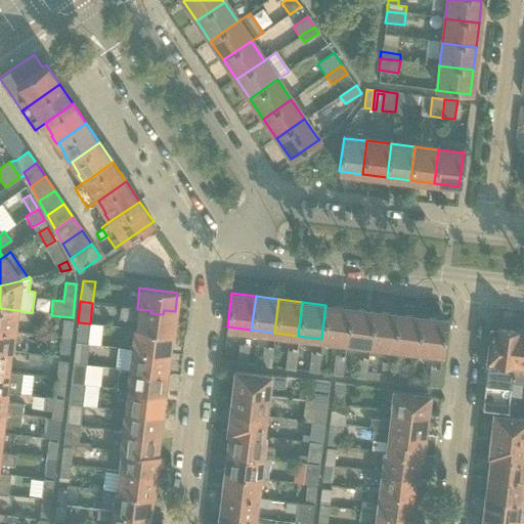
[(321,339),(346,342),(350,308),(325,305),(321,339)]
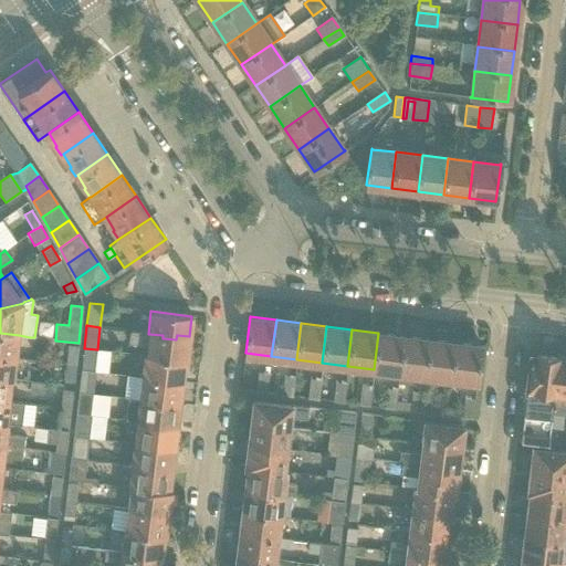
[(144,354),(144,356),(185,360),(186,362),(189,336),(177,335),(176,339),(163,338),(163,335),(148,334),(129,332),(127,345),(146,347),(146,354),(144,354)]
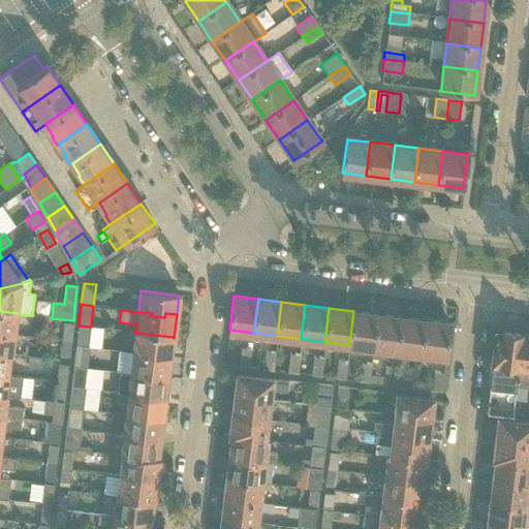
[(0,311),(0,330),(1,330),(1,332),(16,334),(18,313),(0,311)]
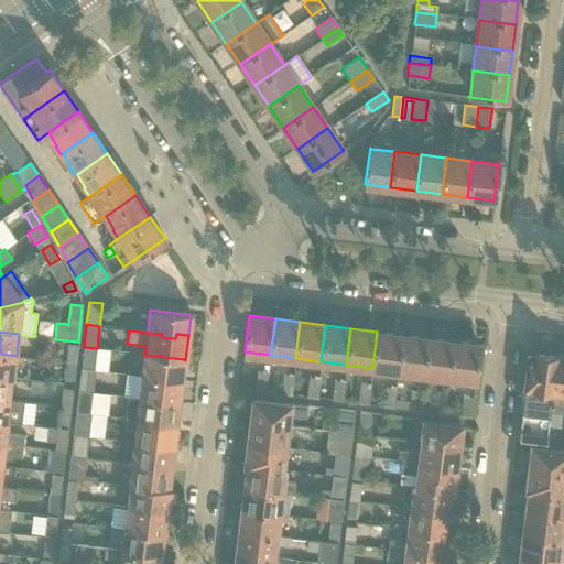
[(372,368),(398,371),(402,335),(377,332),(372,368)]
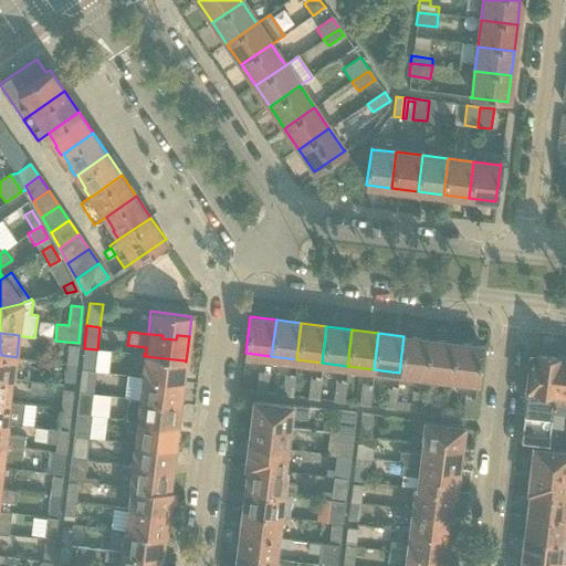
[(399,373),(425,375),(429,339),(404,336),(399,373)]
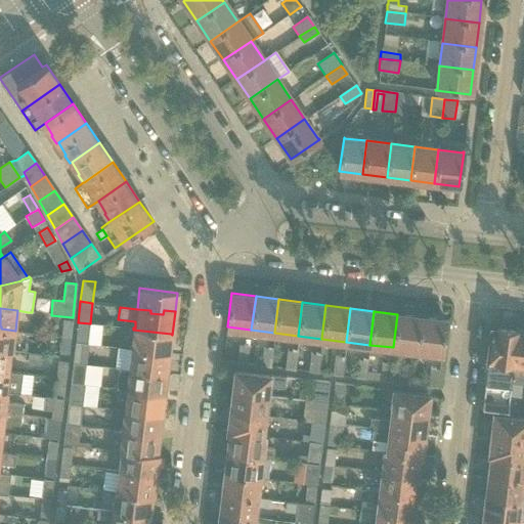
[(393,347),(418,350),(422,317),(397,314),(393,347)]
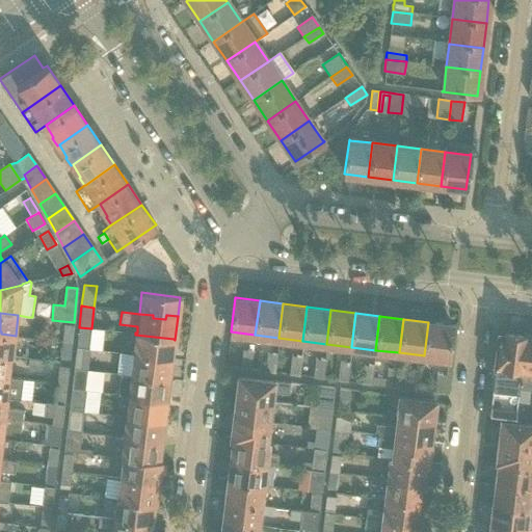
[(428,322),(424,355),(448,358),(452,325),(428,322)]
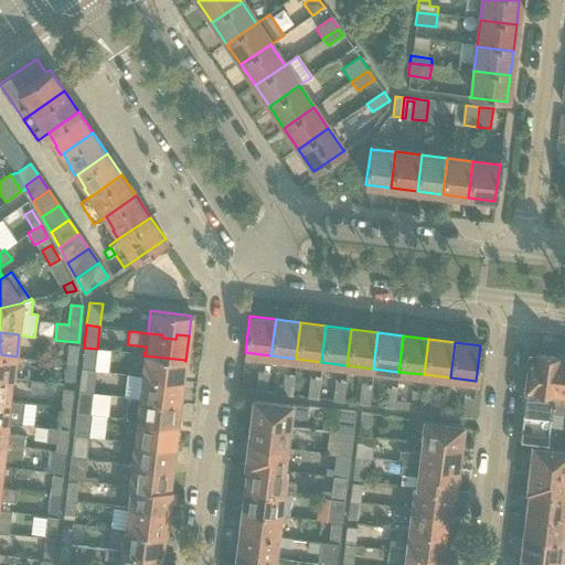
[(67,345),(66,362),(76,363),(78,347),(67,345)]
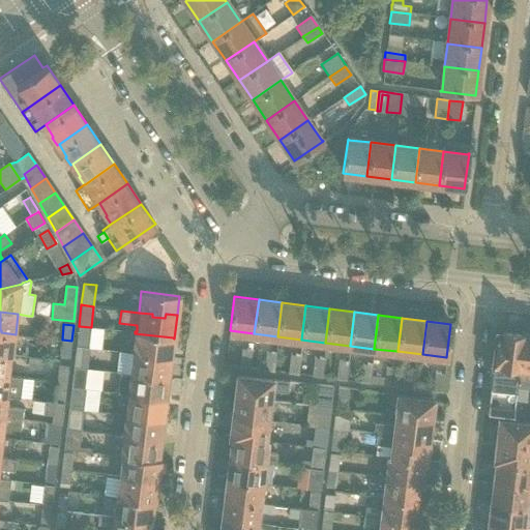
[(79,326),(76,347),(88,348),(91,327),(79,326)]
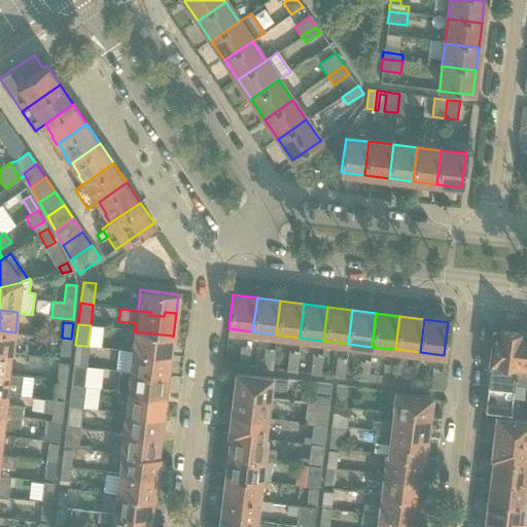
[(486,409),(511,412),(513,399),(520,332),(521,330),(499,327),(494,331),(490,362),(491,362),(486,409)]
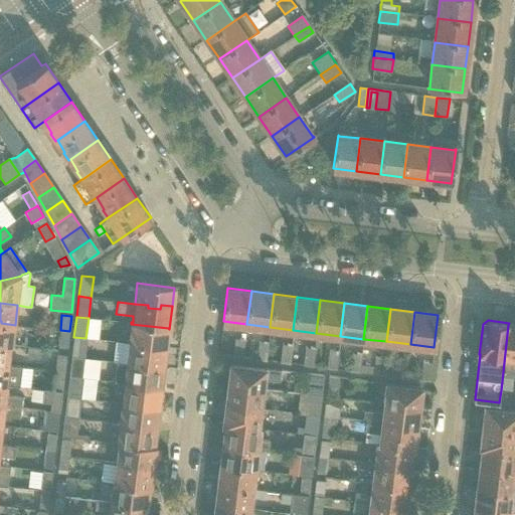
[(0,342),(12,344),(15,325),(1,323),(1,321),(0,321),(0,342)]
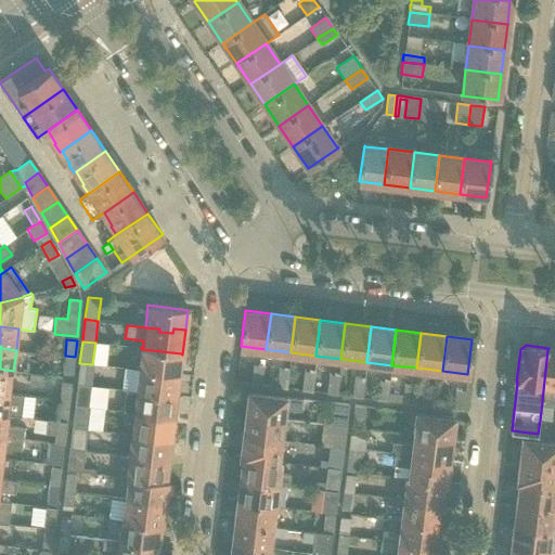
[(140,352),(138,370),(152,372),(152,375),(165,376),(166,372),(178,373),(181,353),(141,349),(140,352)]
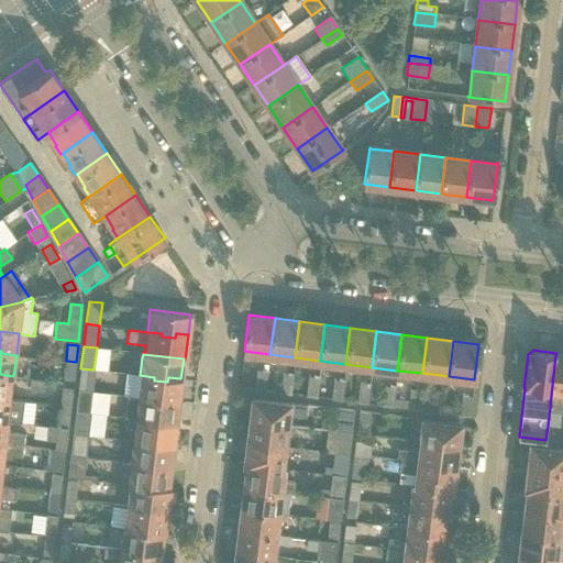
[(550,407),(548,424),(559,426),(562,394),(562,355),(556,355),(550,407)]
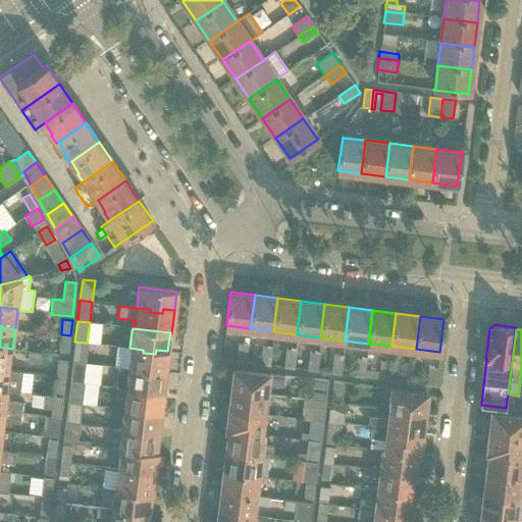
[(61,334),(59,352),(68,353),(70,335),(61,334)]
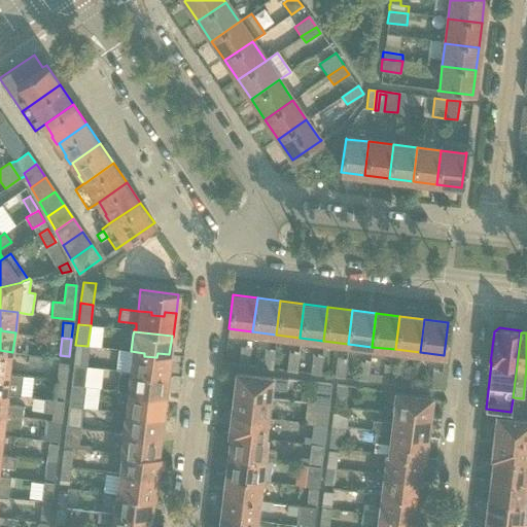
[(75,345),(73,365),(85,366),(88,346),(75,345)]
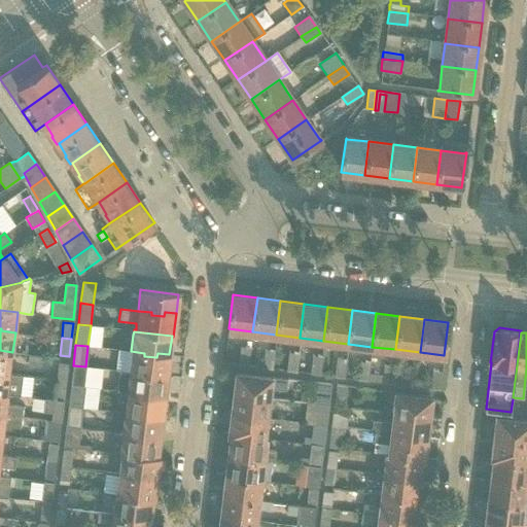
[(238,364),(248,366),(250,347),(240,346),(238,364)]
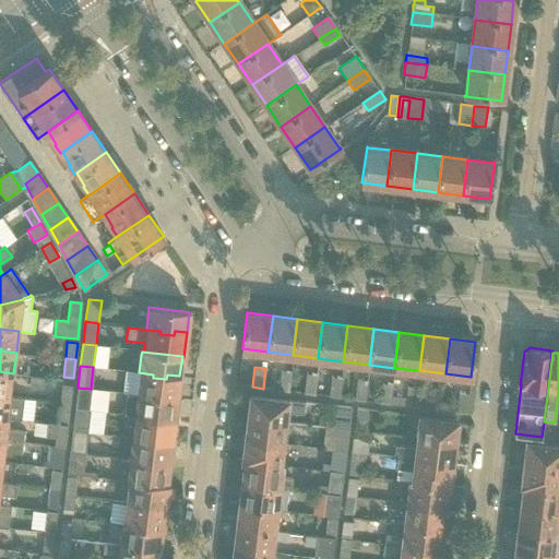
[(281,370),(277,390),(289,392),(292,371),(281,370)]
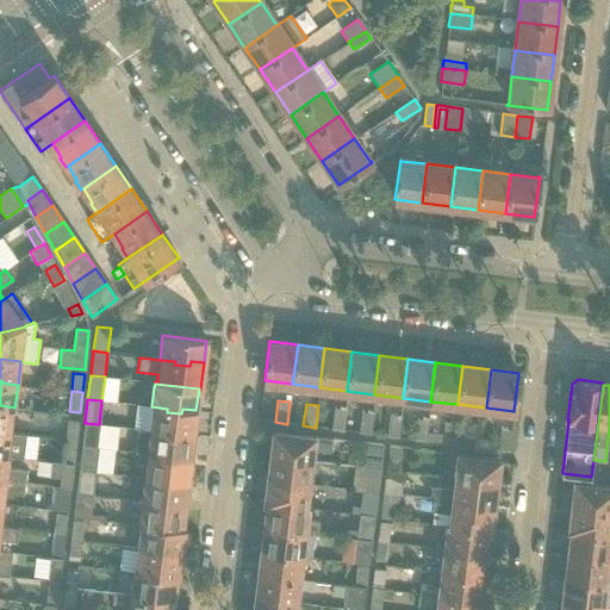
[(0,430),(10,431),(12,410),(14,410),(14,408),(0,405),(0,430)]
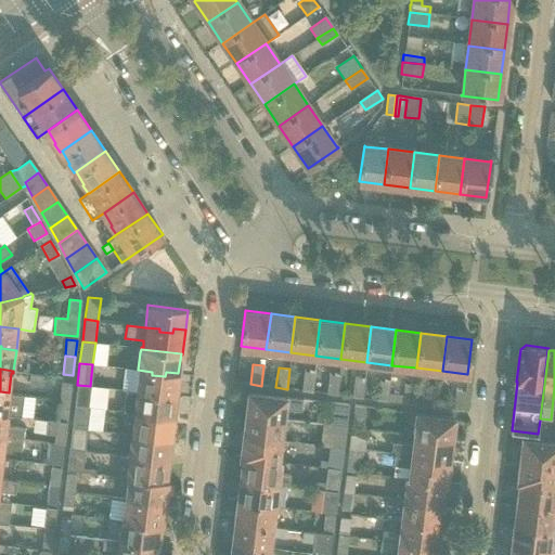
[(125,369),(123,389),(126,390),(136,391),(176,396),(178,373),(166,372),(165,376),(152,375),(152,372),(138,370),(125,369)]
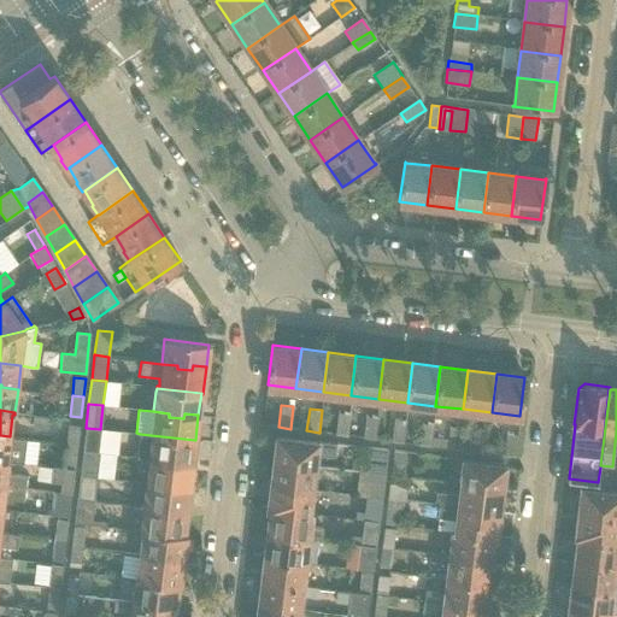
[(338,412),(335,434),(348,436),(351,413),(338,412)]
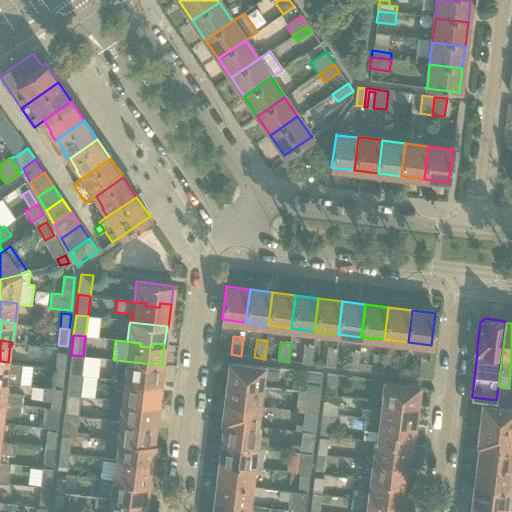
[(28,345),(27,353),(39,354),(40,347),(28,345)]
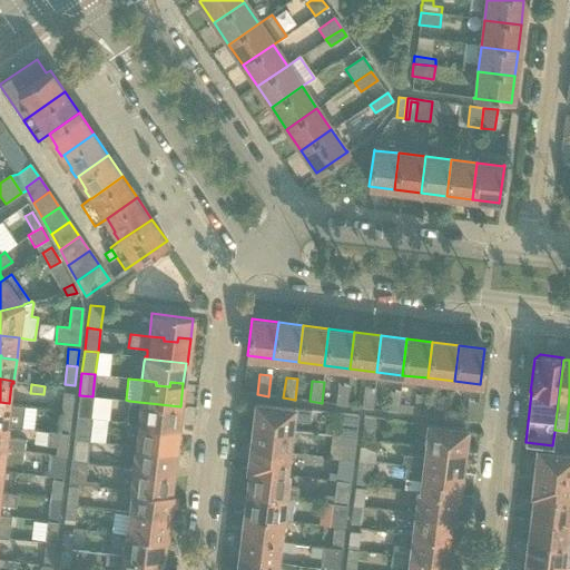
[(337,384),(335,404),(346,406),(349,385),(337,384)]
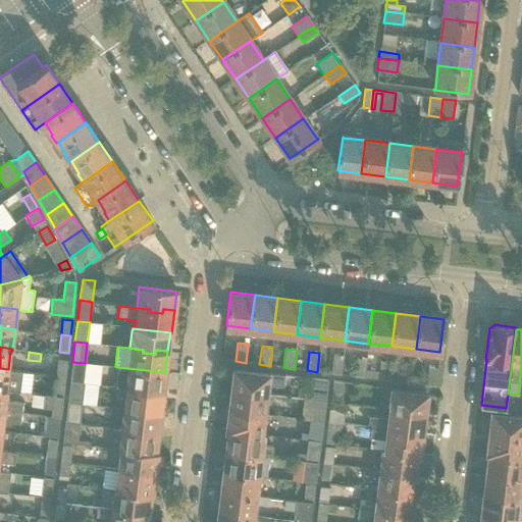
[(333,355),(330,373),(342,375),(344,356),(333,355)]
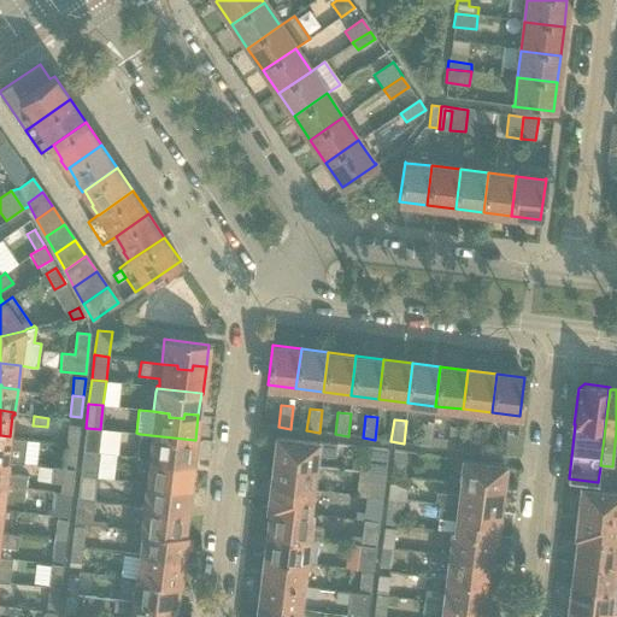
[(421,423),(418,445),(429,446),(430,446),(434,424),(433,424),(421,423)]
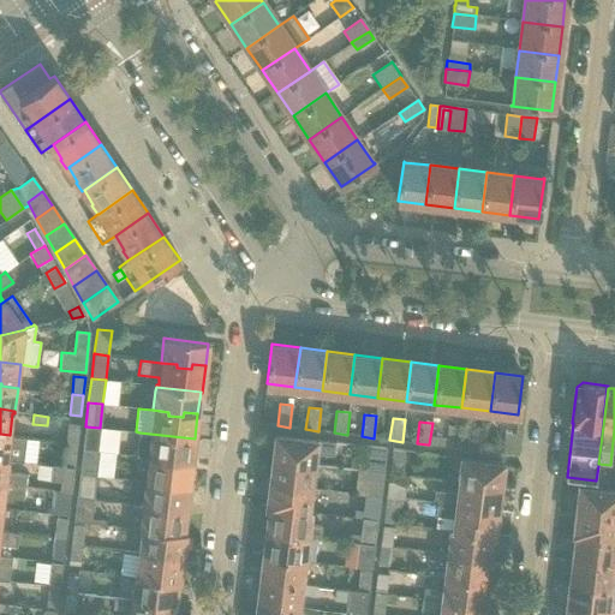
[(69,424),(66,442),(77,443),(79,425),(69,424)]
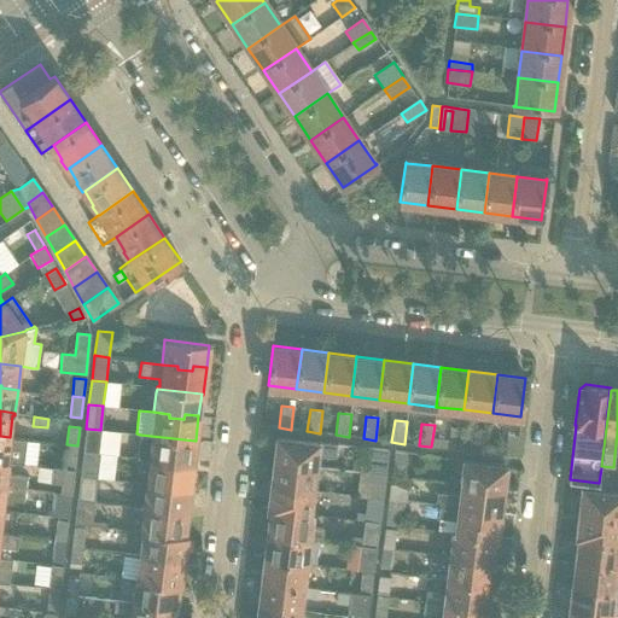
[(450,427),(448,449),(458,450),(460,450),(462,429),(460,429),(450,427)]
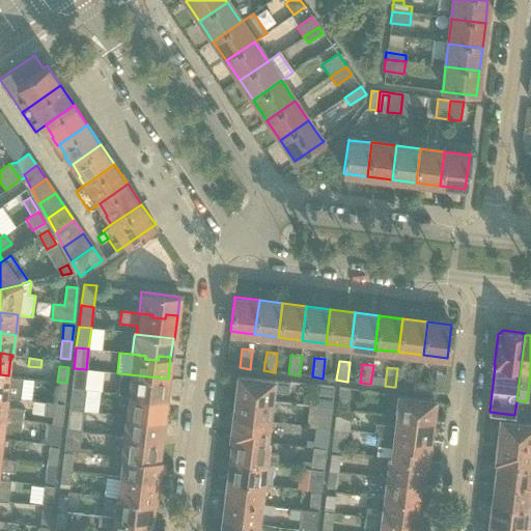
[(74,368),(72,388),(83,390),(86,369),(74,368)]
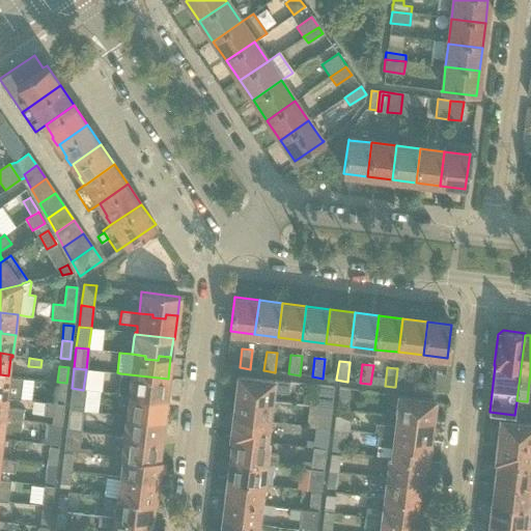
[(410,369),(408,388),(417,389),(420,370),(410,369)]
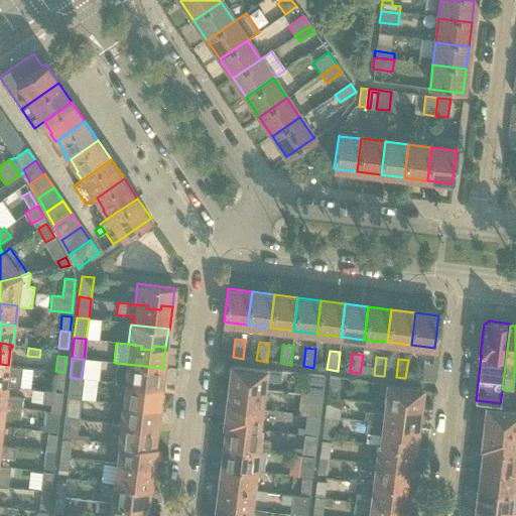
[(421,381),(430,382),(433,363),(423,362),(421,381)]
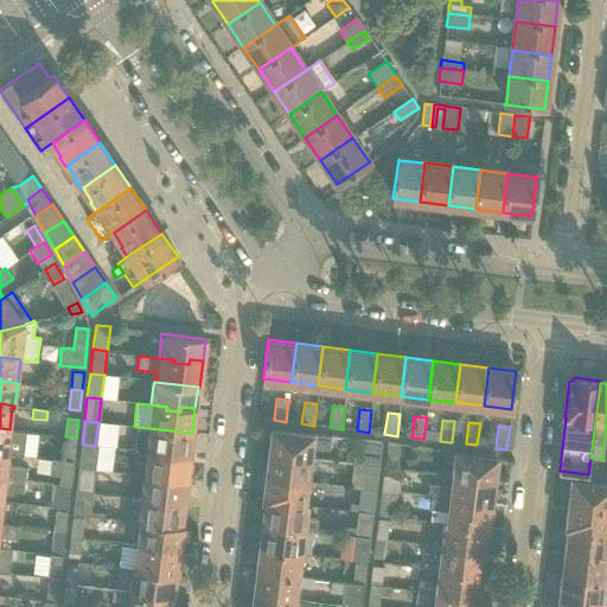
[(138,427),(135,451),(145,452),(160,453),(160,455),(176,458),(176,453),(190,454),(192,433),(148,428),(138,427)]
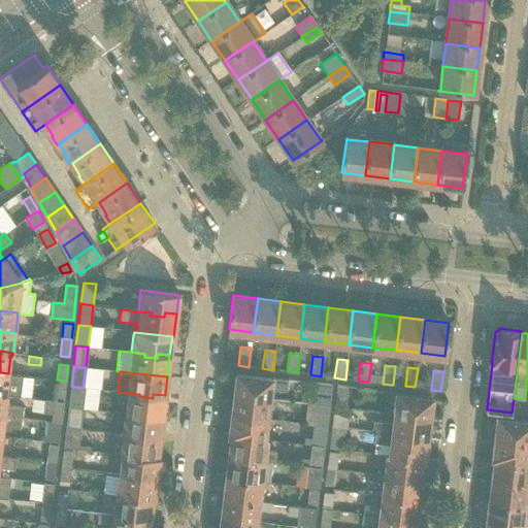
[(0,393),(8,394),(20,395),(22,375),(8,373),(0,372),(0,393)]
